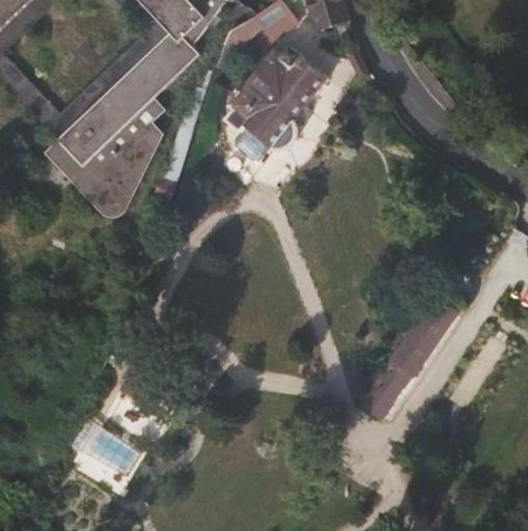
[(154,100),(198,56),(191,48),(226,0),(0,0),(0,81),(56,140),(44,152),(103,216),(111,218),(118,217),(126,213),(163,136),(151,123),(164,111),(154,100)]
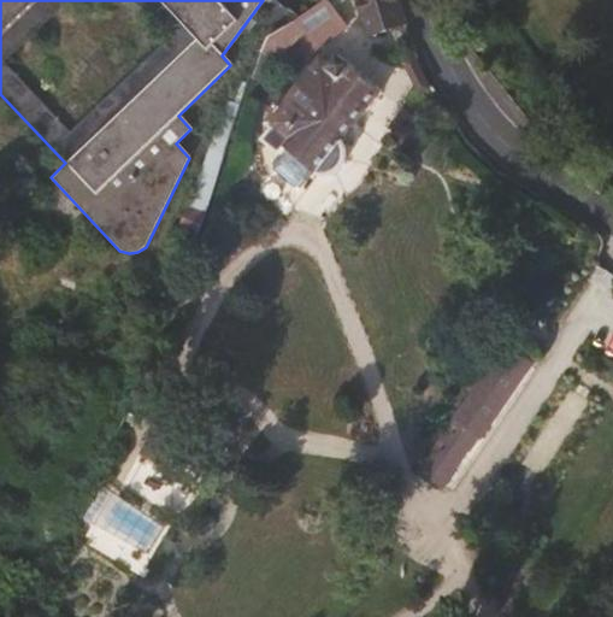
[(401,25),(393,0),(324,0),(266,40),(261,53),(275,58),(306,33),(317,46),(343,28),(330,9),(342,0),(354,0),(366,36),(401,25)]
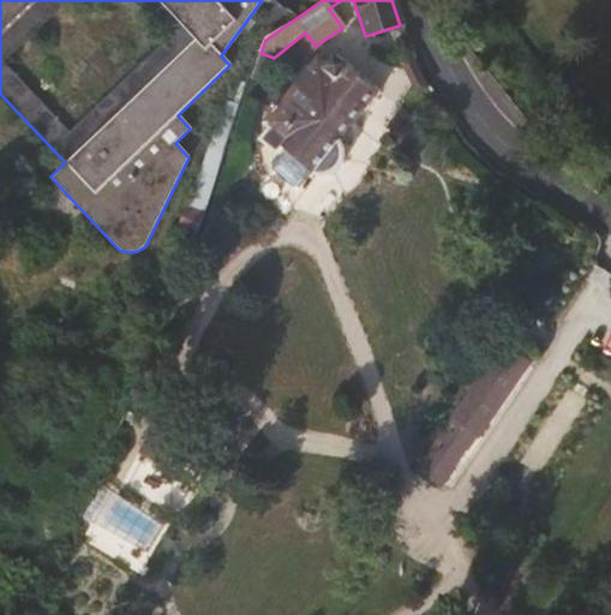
[(317,60),(264,125),(269,130),(261,139),(279,154),(282,149),(309,169),(317,173),(322,173),(329,172),(336,167),(339,163),(340,154),(336,141),(377,93),(333,55),(324,66),(317,60)]
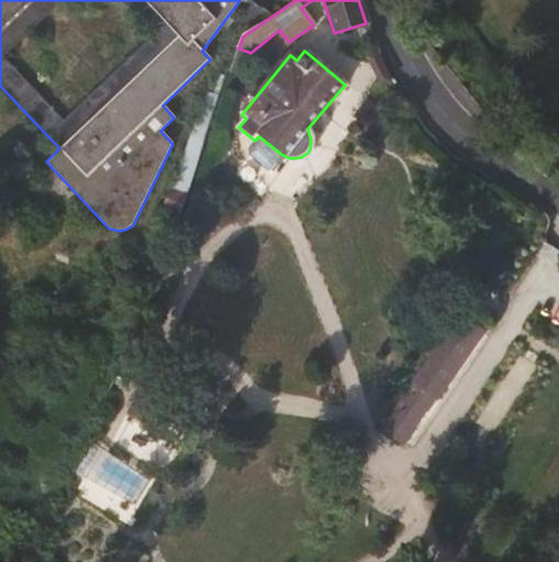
[(200,156),(204,141),(187,136),(167,187),(169,187),(161,210),(179,216),(200,156)]
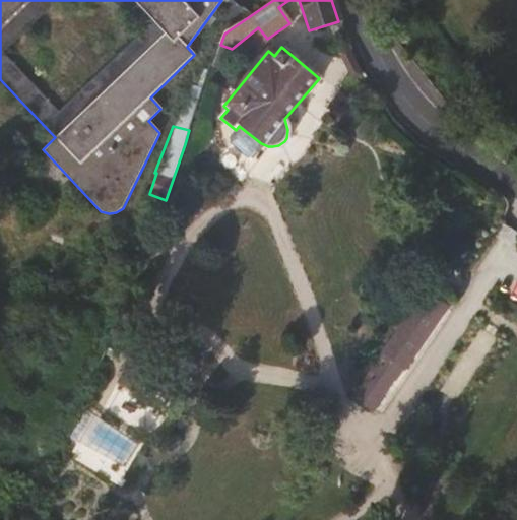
[(401,369),(399,366),(439,305),(422,293),(351,398),(372,410),(401,369)]
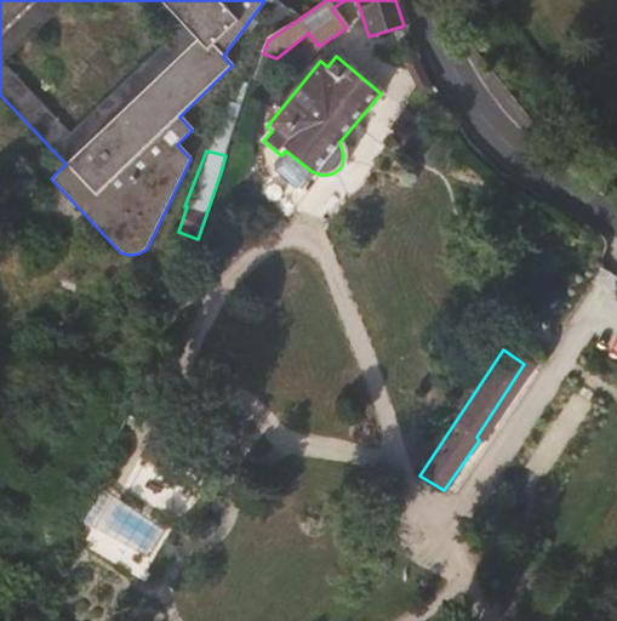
[(195,449),(158,425),(140,457),(163,472),(167,463),(182,472),(195,449)]
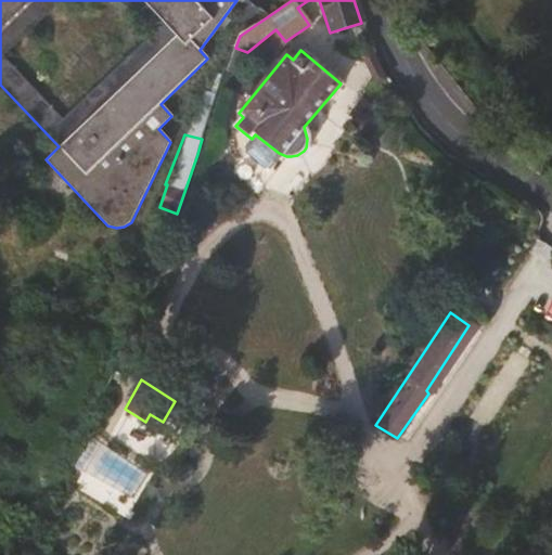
[(138,473),(103,452),(92,469),(128,490),(138,473)]
